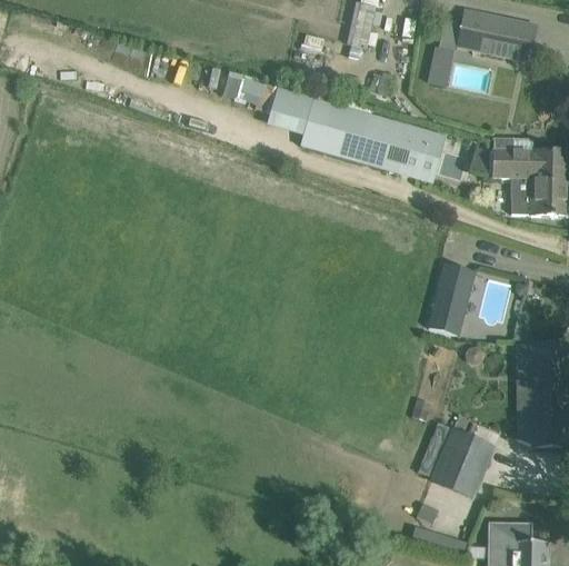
[(356,0),(348,42),(370,47),(379,0),(356,0)]
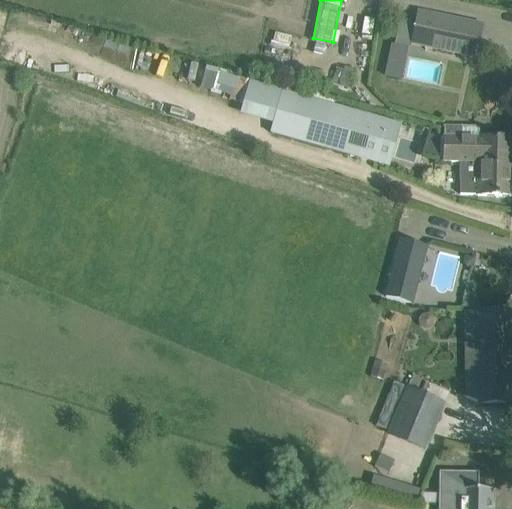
[(482,22),(462,18),(417,9),(411,41),(475,55),(482,22)]
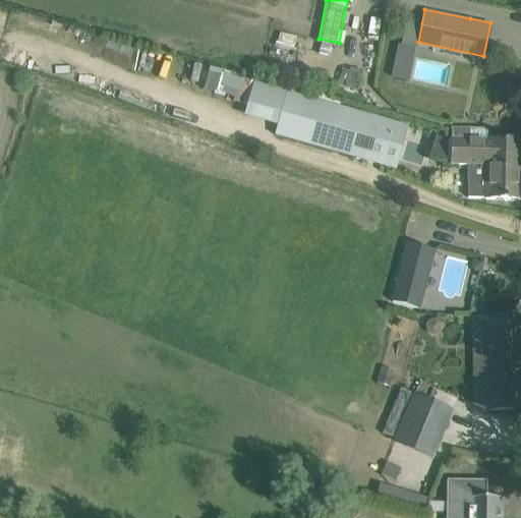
[(428,74),(447,76),(451,50),(399,43),(394,74),(414,77),(417,57),(430,59),(428,74)]
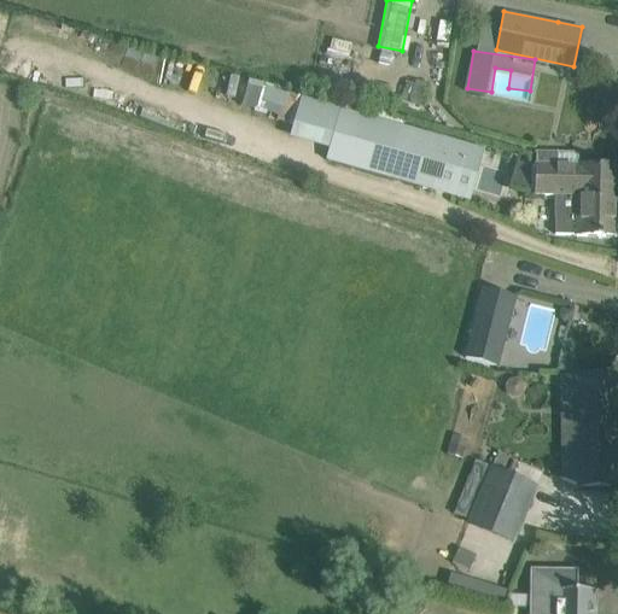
[(482,152),(482,150),(339,110),(326,157),(468,198),(471,192),(454,187),(466,147),(482,152)]
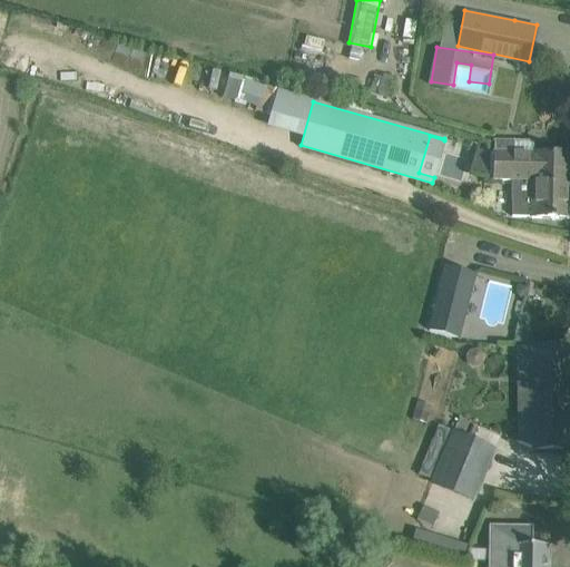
[(492,178),(512,178),(569,179),(569,150),(533,150),(533,139),(493,138),(493,149),(492,149),(492,150),(489,150),(478,147),(470,173),(489,178),(492,178)]
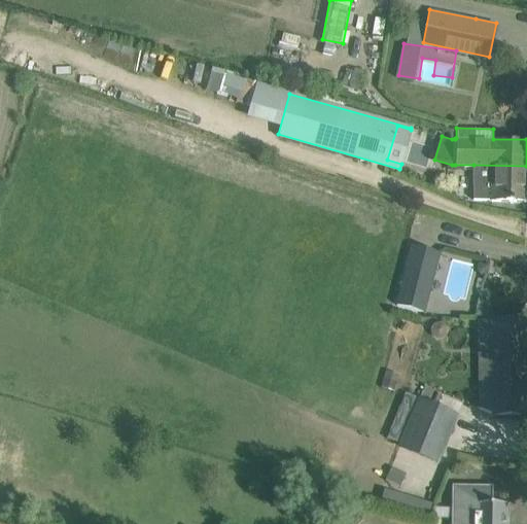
[(526,199),(526,166),(473,165),(473,198),(491,199),(526,199)]
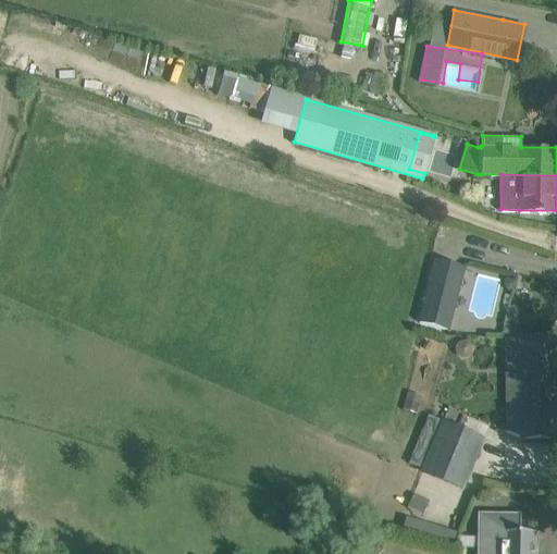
[(435,257),(424,298),(453,306),(463,265),(435,257)]
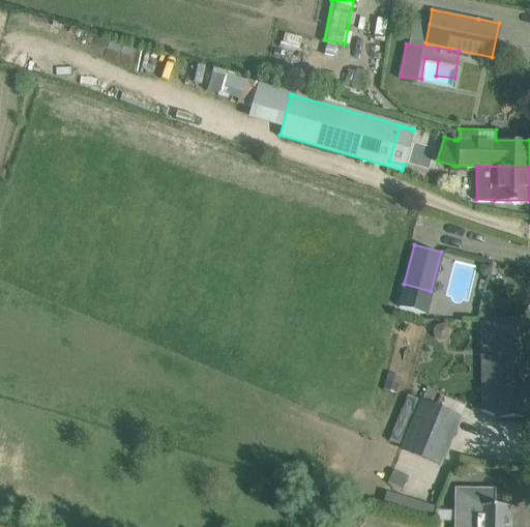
[(522,322),(481,322),(482,358),(493,358),(495,358),(495,393),(496,414),(496,415),(527,414),(527,331),(526,321),(522,322)]
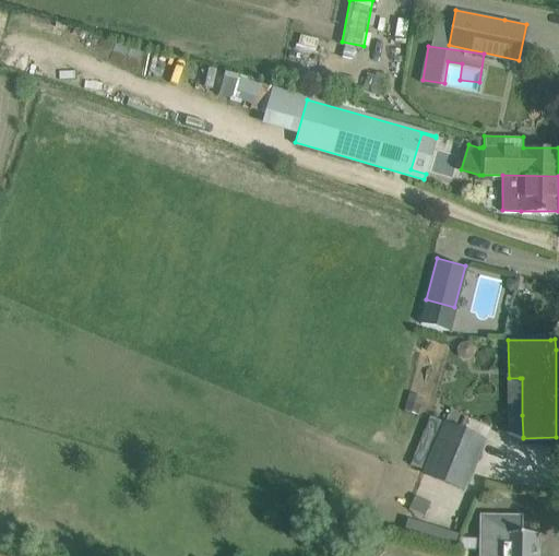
[(455,349),(455,350),(455,351),(456,352),(456,353),(456,354),(458,355),(458,356),(459,356),(460,357),(461,358),(462,358),(463,359),(464,359),(465,359),(466,359),(467,359),(468,358),(470,358),(471,358),(471,357),(472,357),(472,356),(473,356),(473,355),(474,355),(474,354),(474,353),(475,352),(475,351),(475,350),(475,349),(475,347),(474,346),(474,345),(473,344),(472,343),(472,342),(471,342),(470,341),(468,341),(467,341),(466,340),(465,340),(464,340),(464,341),(463,341),(462,341),(461,341),(461,342),(460,342),(459,343),(458,344),(458,345),(456,345),(456,346),(456,347),(456,349),(455,349)]
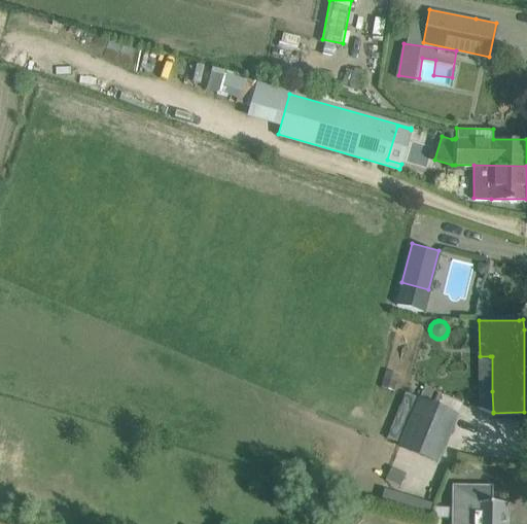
[(385,369),(382,379),(395,383),(398,373),(385,369)]
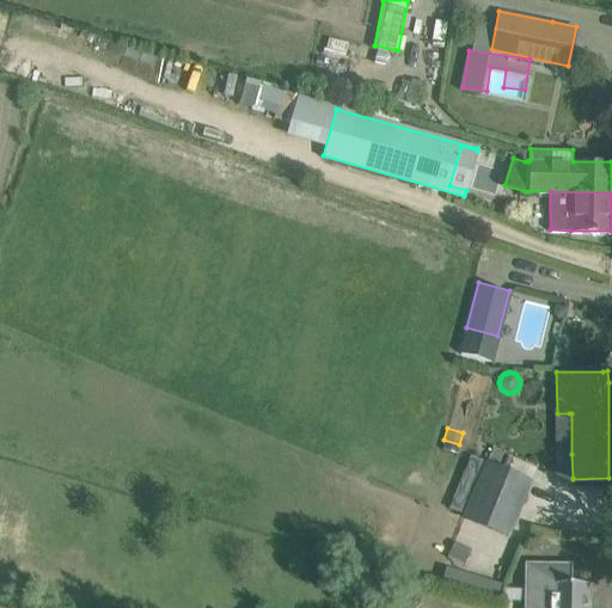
[(532,478),(471,454),(450,507),(464,513),(463,514),(509,533),(532,478)]
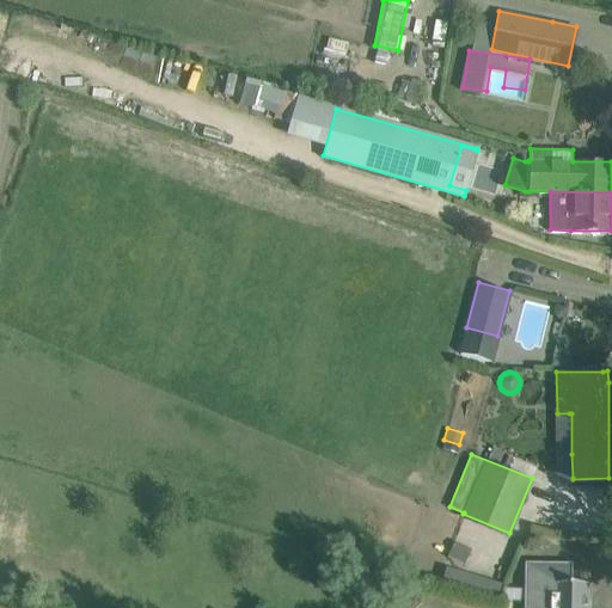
[(454,540),(448,554),(465,562),(471,547),(454,540)]
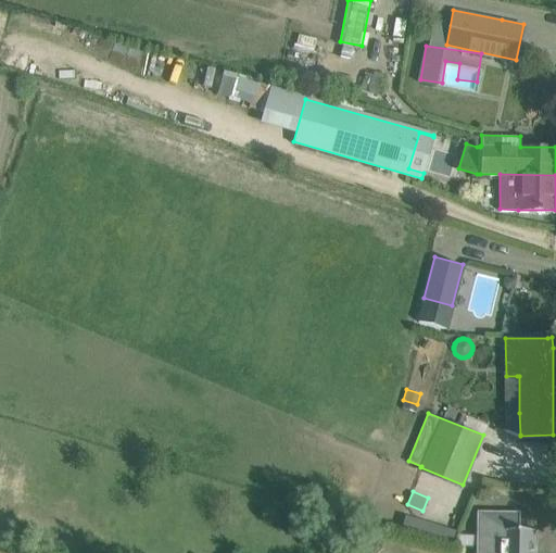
[(534,552),(535,531),(519,530),(519,512),(477,511),(476,552),(534,552)]
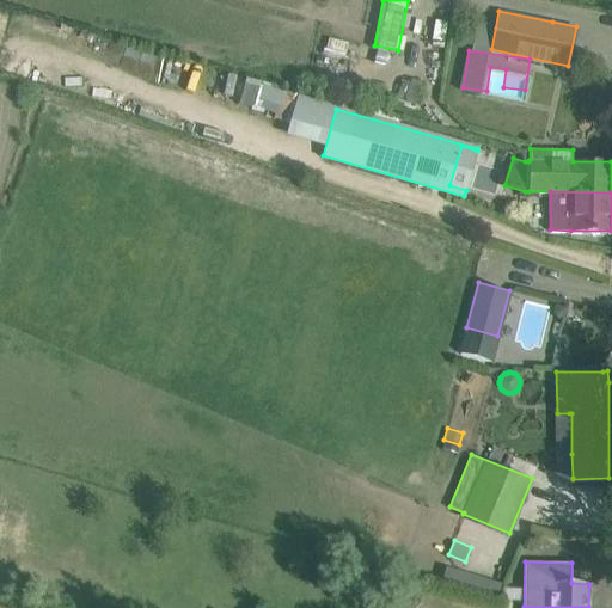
[(448,564),(446,575),(501,591),(505,581),(448,564)]
